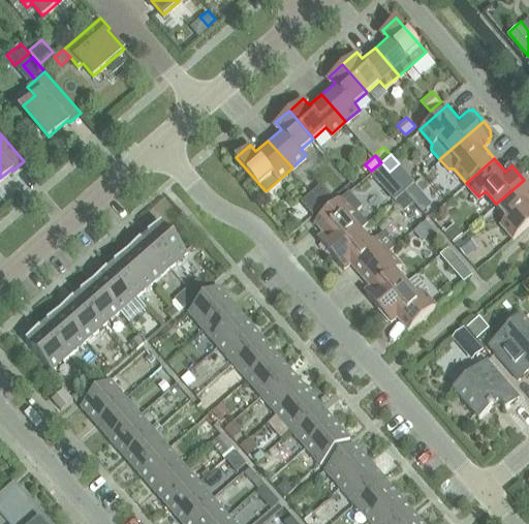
[(381,162),(371,171),(379,180),(390,172),(381,162)]
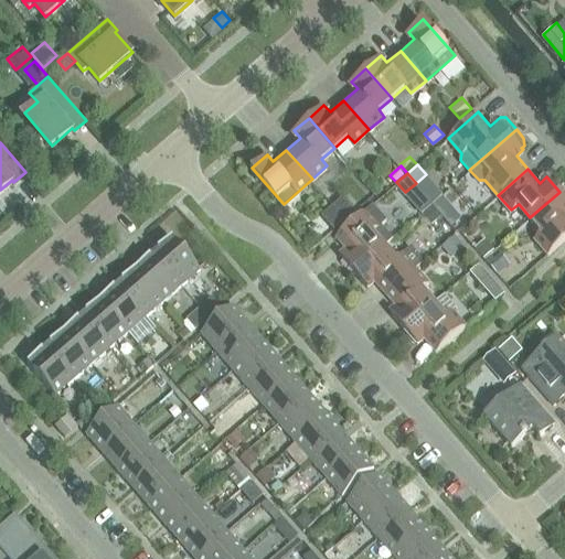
[(564,197),(560,192),(530,217),(542,230),(534,237),(548,253),(564,237),(564,197)]
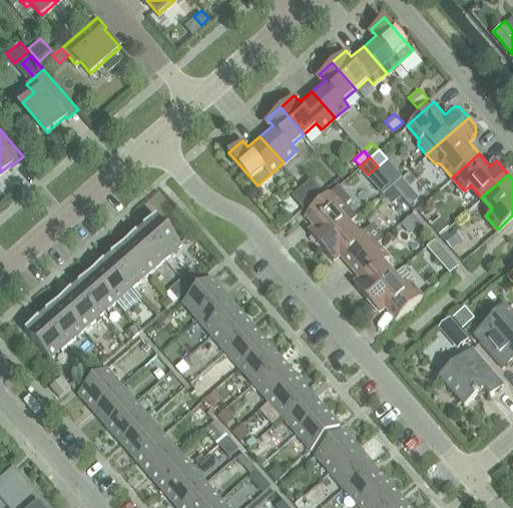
[(402,175),(393,183),(402,194),(411,186),(402,175)]
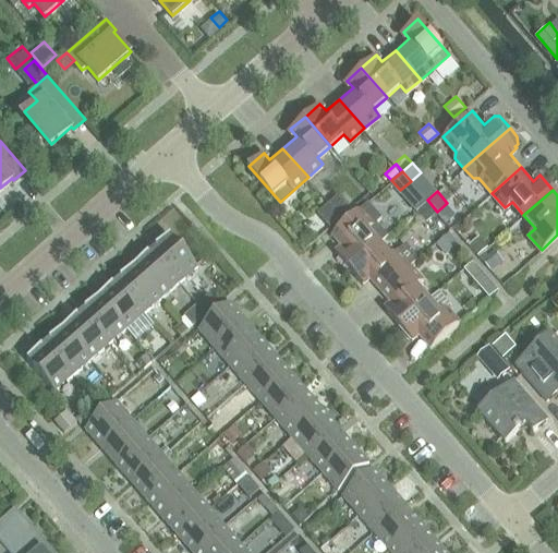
[(343,197),(334,206),(343,218),(354,208),(343,197)]
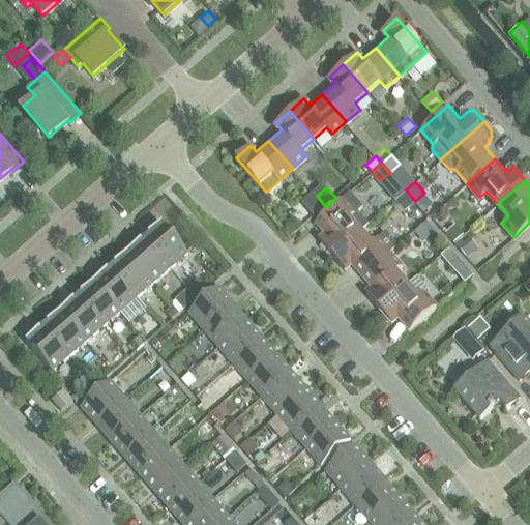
[(321,239),(333,254),(360,229),(359,228),(369,220),(359,208),(362,205),(360,202),(359,199),(351,190),(316,221),(327,234),(321,239)]
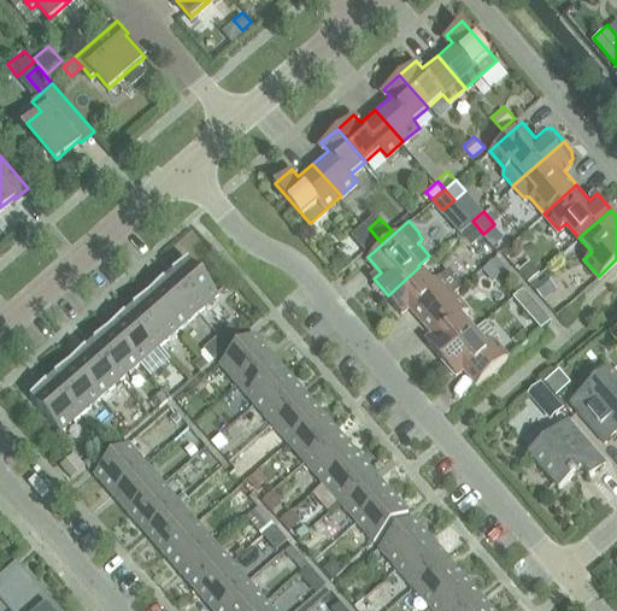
[(472,221),(460,231),(471,244),(483,234),(472,221)]
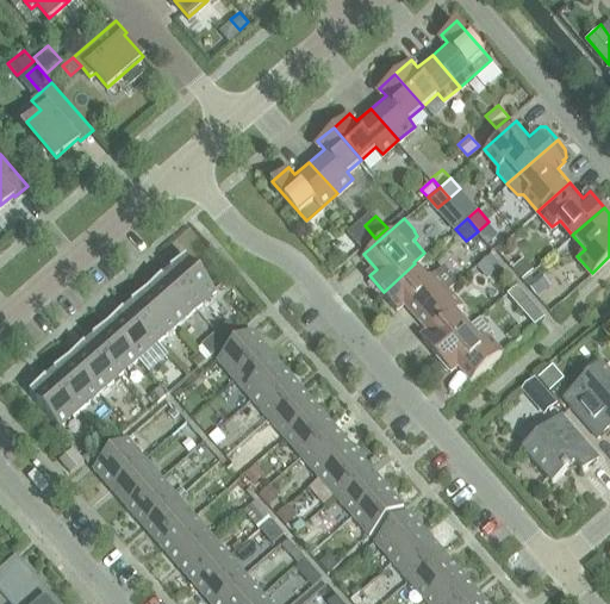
[(365,225),(352,236),(362,249),(375,238),(365,225)]
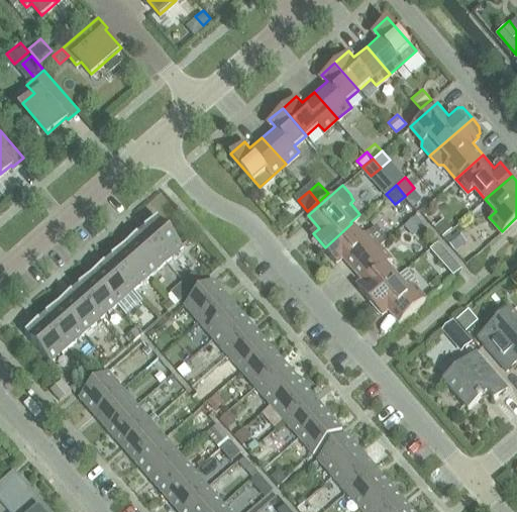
[(416,215),(406,223),(412,230),(421,222),(416,215)]
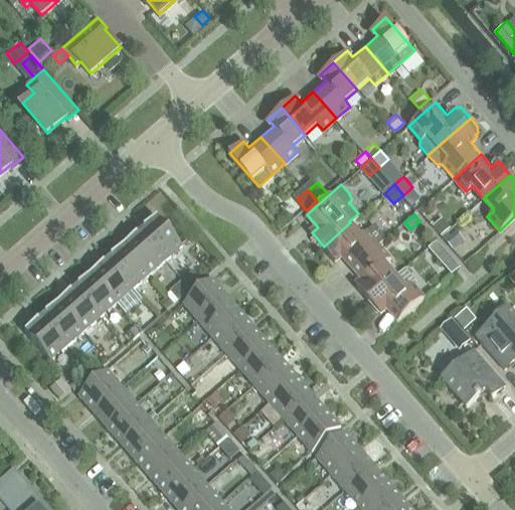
[(158,215),(141,229),(166,259),(183,243),(158,215)]
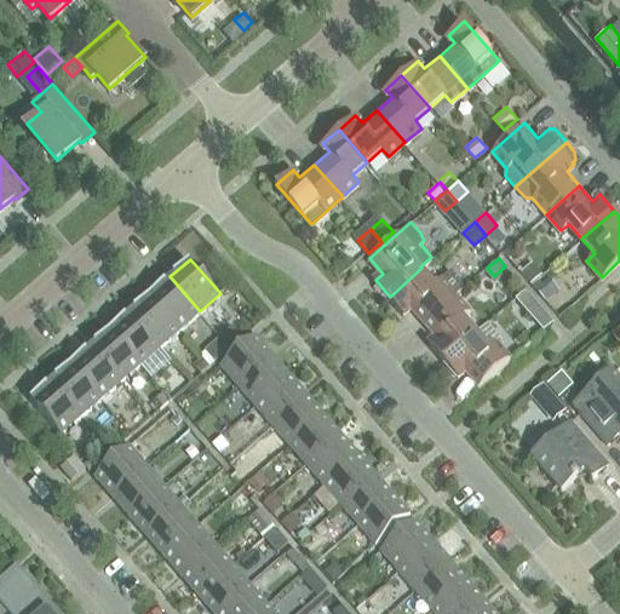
[(533,260),(522,270),(532,282),(544,273),(533,260)]
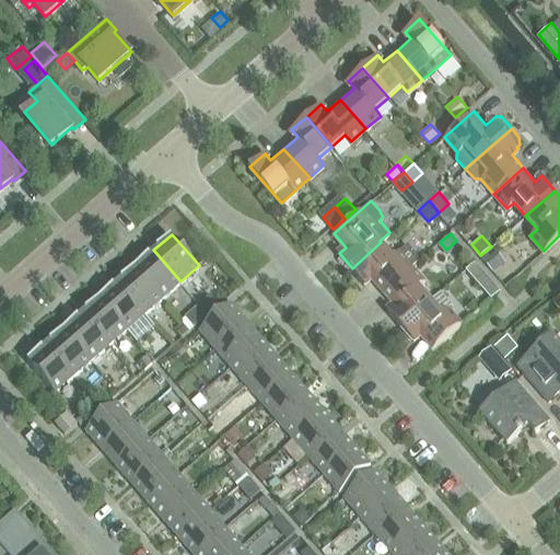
[(383,290),(412,264),(421,257),(408,242),(393,255),(381,242),(352,268),(364,282),(372,276),(383,290)]
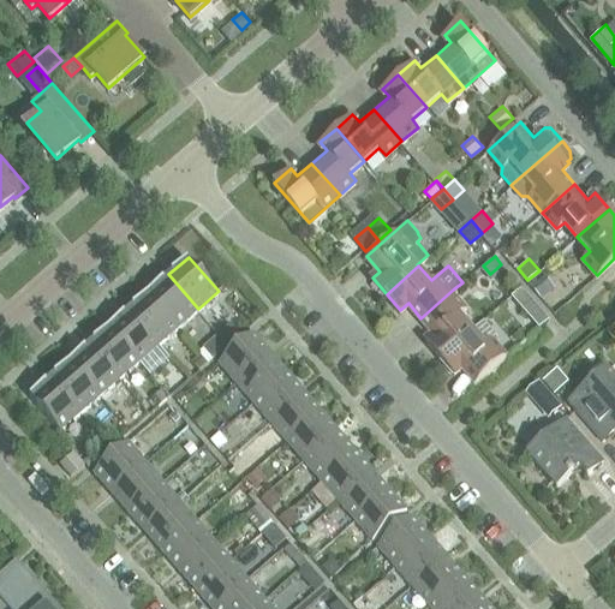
[(168,274),(149,292),(179,326),(198,309),(168,274)]
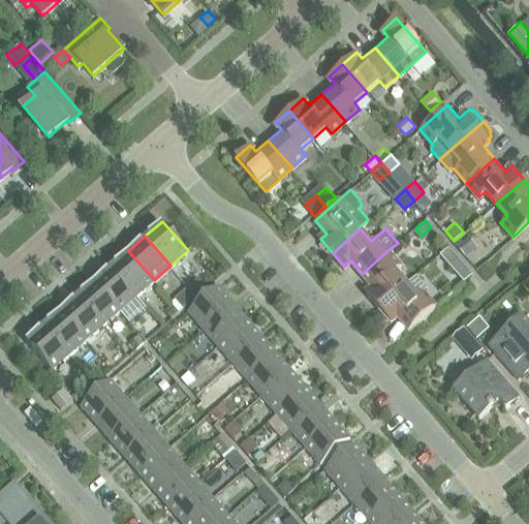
[(468,236),(460,242),(469,252),(477,245),(468,236)]
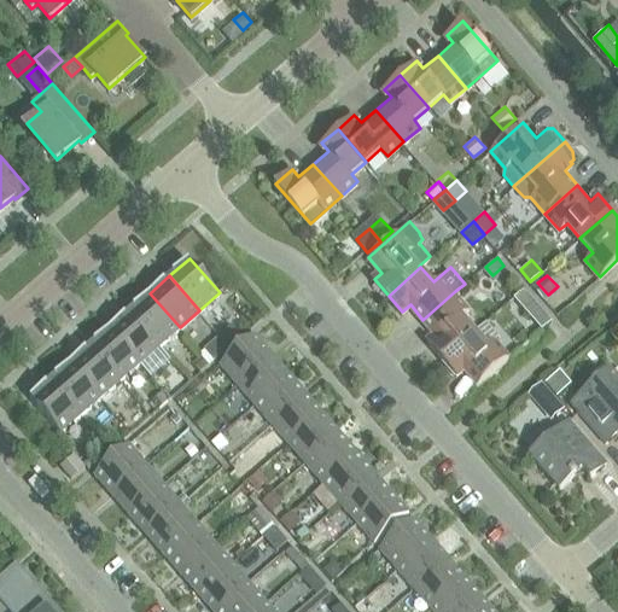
[(524,286),(514,296),(525,308),(535,299),(524,286)]
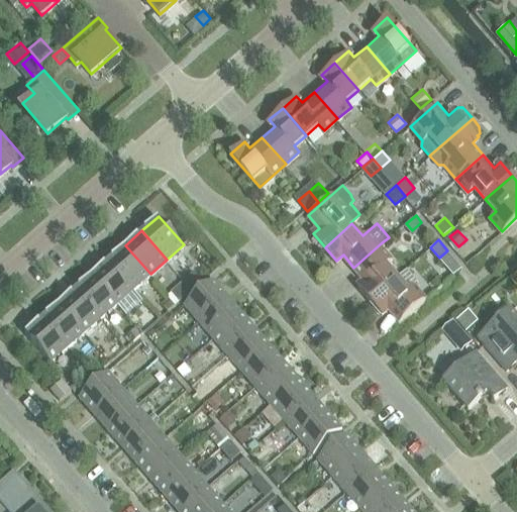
[(358,286),(370,299),(397,276),(387,264),(393,258),(381,243),(353,268),(365,280),(358,286)]
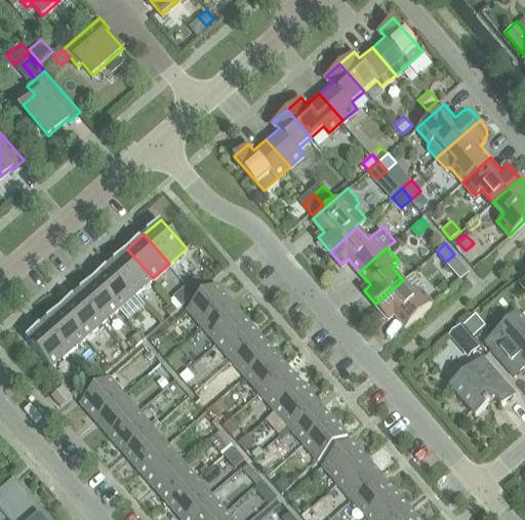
[(127,249),(110,264),(135,293),(153,278),(127,249)]
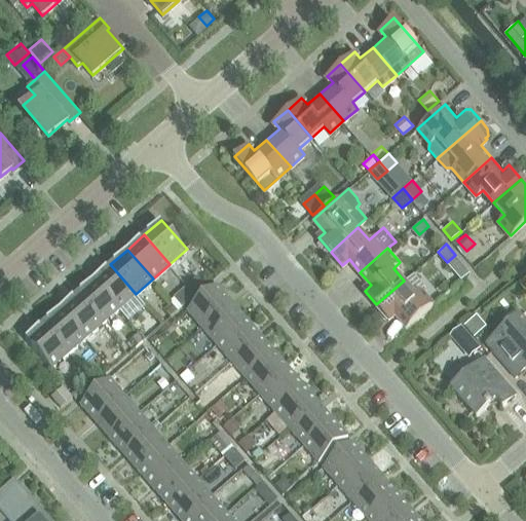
[(110,264),(94,278),(119,308),(136,294),(110,264)]
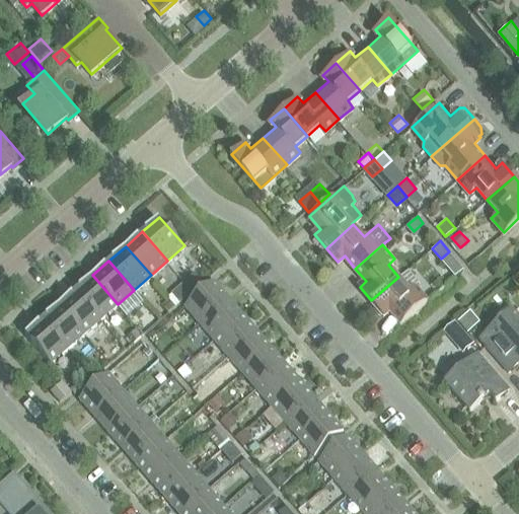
[(398,277),(371,300),(383,313),(389,308),(401,321),(429,298),(416,283),(419,281),(409,268),(398,277)]
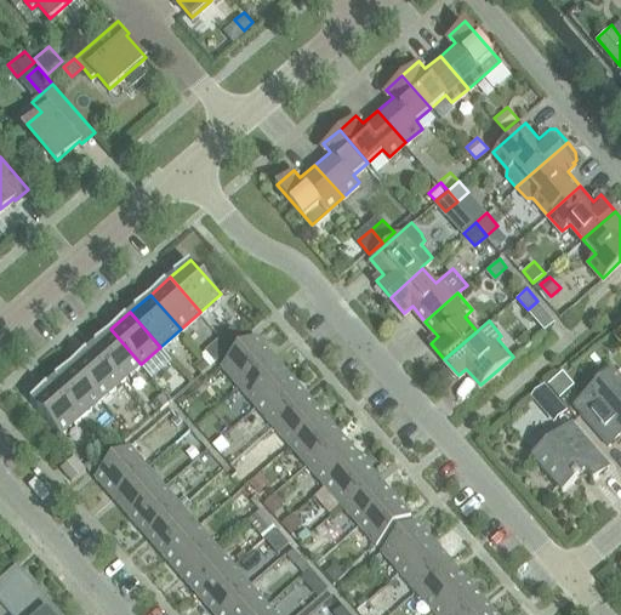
[(233,325),(221,336),(231,347),(243,336),(233,325)]
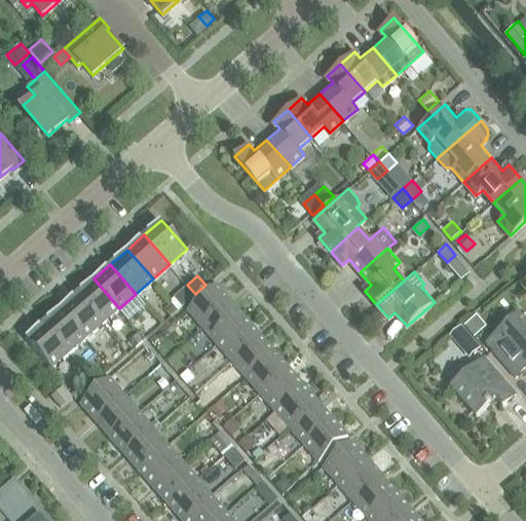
[(94,278),(77,293),(103,323),(119,308),(94,278)]
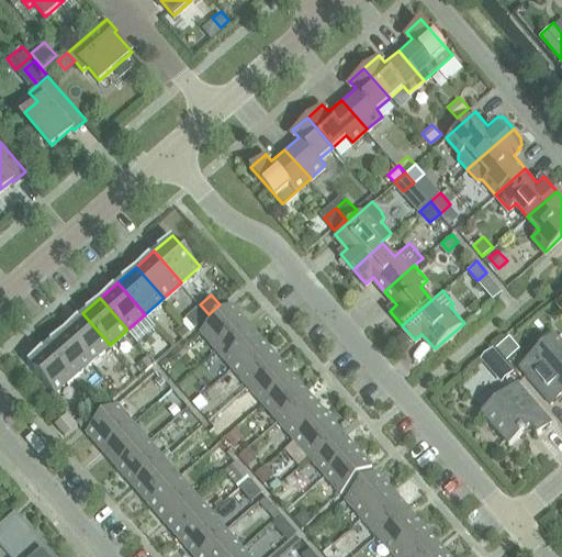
[(201,330),(216,347),(248,320),(233,302),(201,330)]
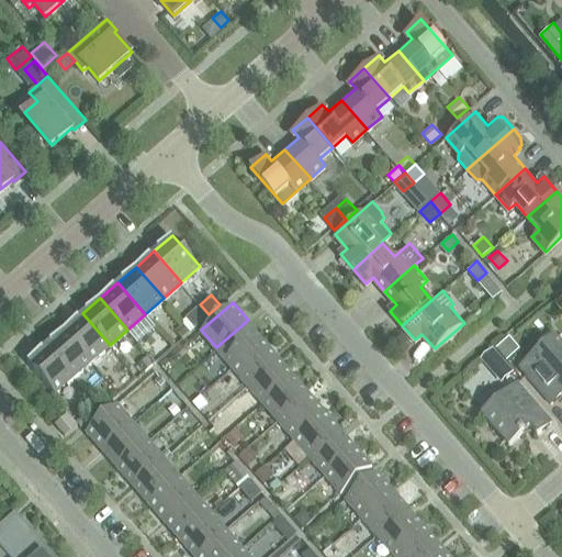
[(199,305),(186,318),(193,327),(208,315),(199,305)]
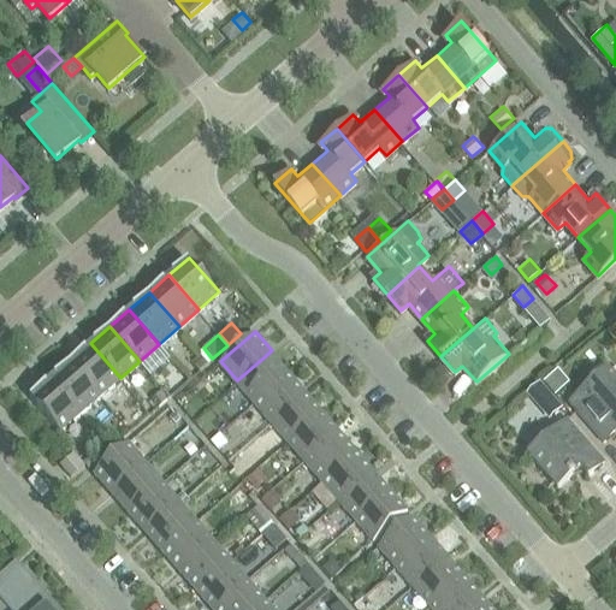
[(90,343),(71,360),(101,395),(120,378),(90,343)]
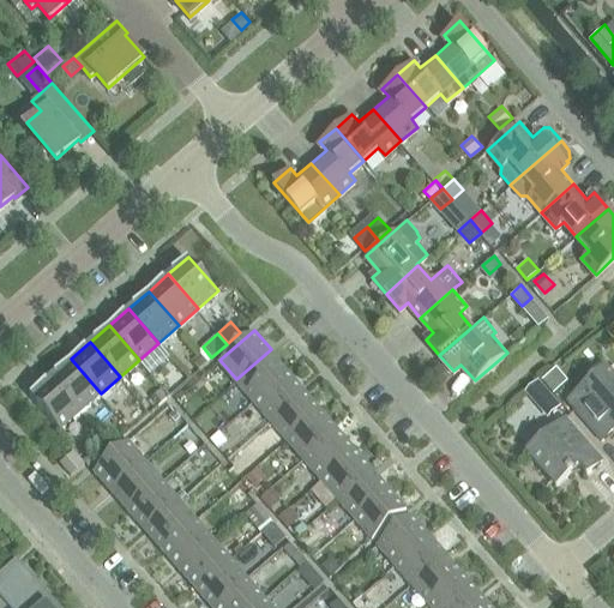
[(236,379),(253,399),(288,369),(271,349),(236,379)]
